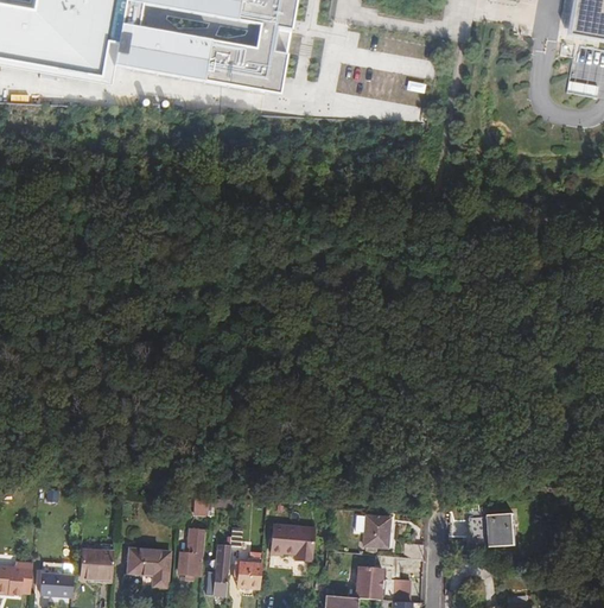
[(165,71),(284,92),(299,0),(0,0),(0,62),(121,83),(125,64),(165,71)]
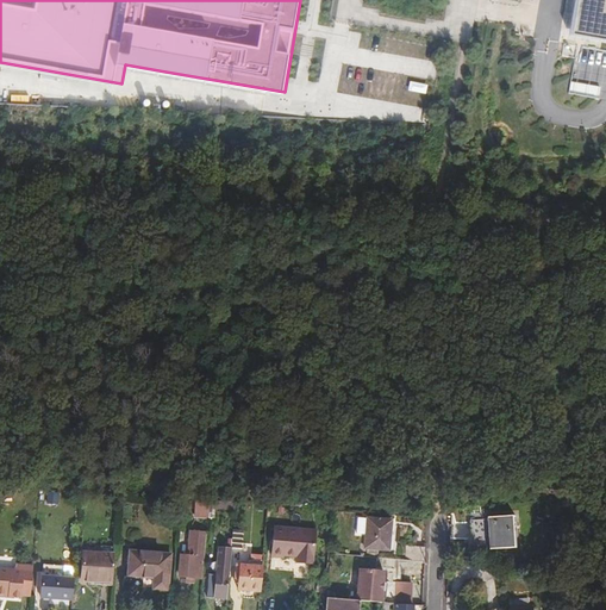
[(605,0),(579,0),(574,33),(605,38),(605,0)]
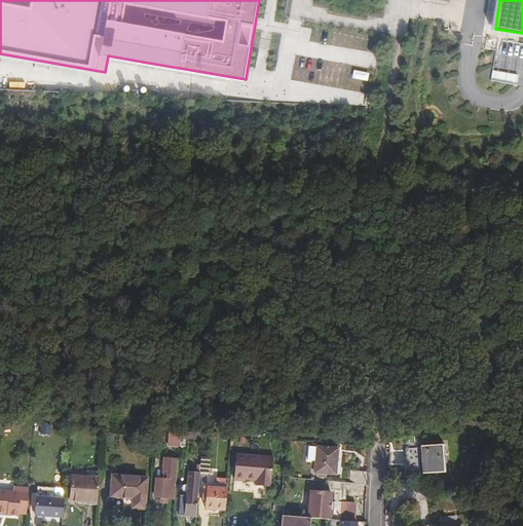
[(498,70),(496,79),(520,84),(522,75),(498,70)]
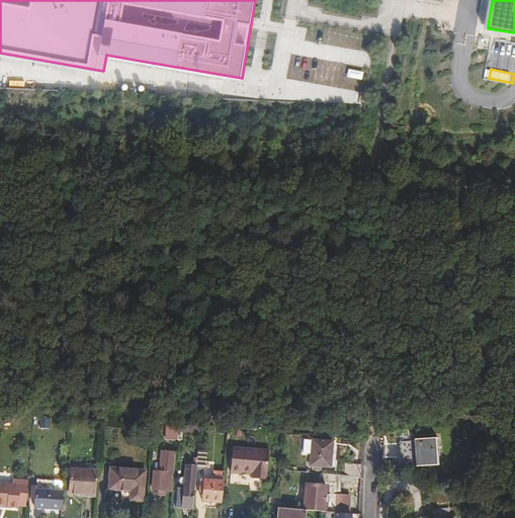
[(329,442),(310,441),(308,469),(320,470),(321,466),(328,467),(329,442)]
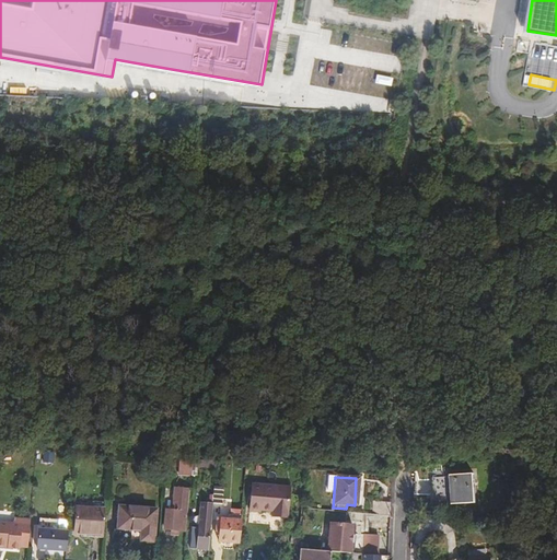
[(475,481),(437,485),(438,499),(453,498),(454,512),(477,510),(475,481)]
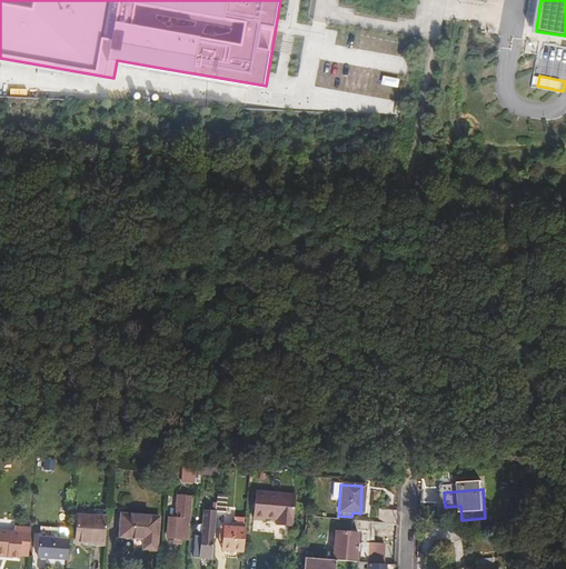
[(293,498),(255,495),(251,521),(262,522),(262,520),(276,521),(275,526),(289,527),(293,498)]
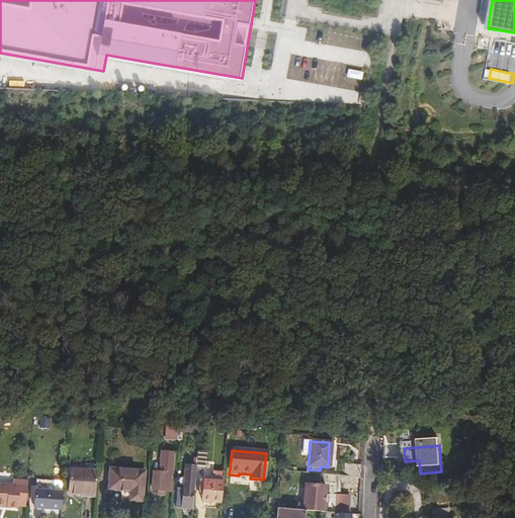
[(205,452),(196,451),(195,462),(195,466),(204,466),(205,452)]
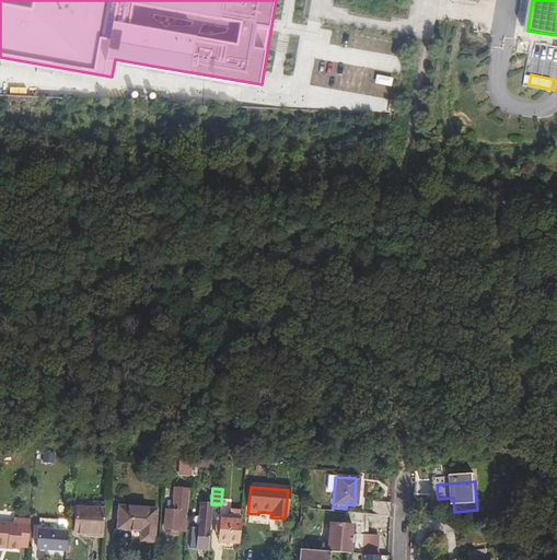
[(187,492),(175,491),(173,513),(166,513),(165,531),(172,532),(172,535),(177,535),(177,532),(184,533),(187,492)]
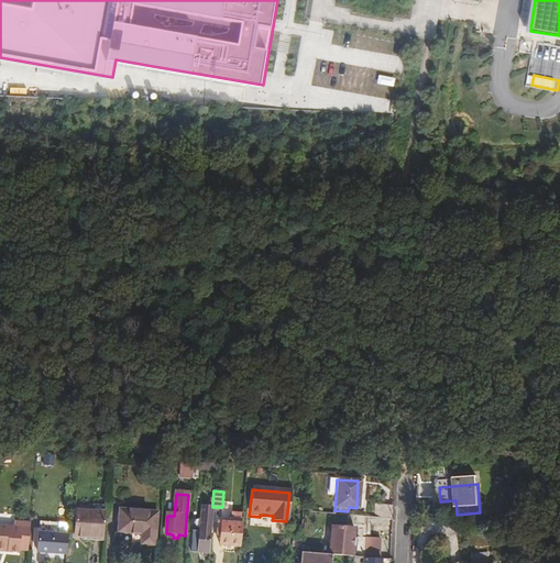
[(190,553),(208,554),(212,507),(212,503),(201,501),(200,515),(202,515),(201,525),(199,523),(198,540),(191,540),(190,553)]
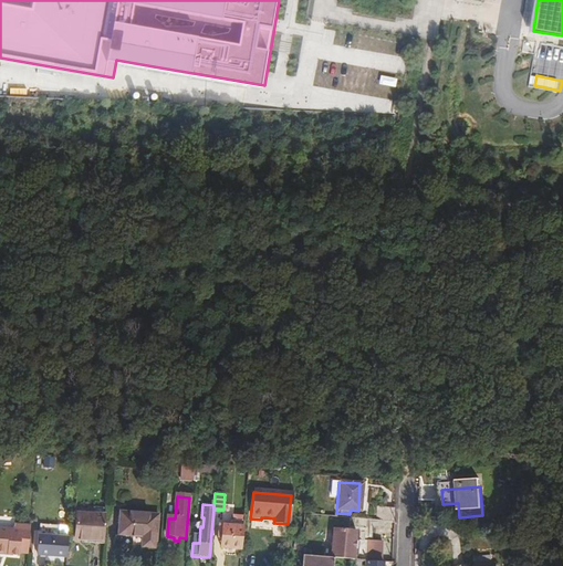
[(394,520),(395,506),(375,505),(375,519),(394,520)]
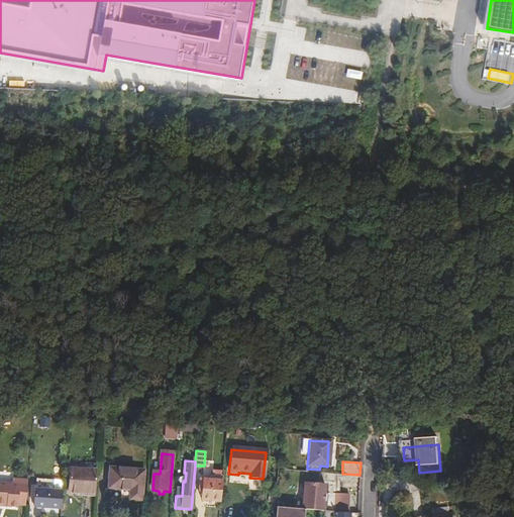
[(94,495),(96,472),(69,470),(67,493),(94,495)]
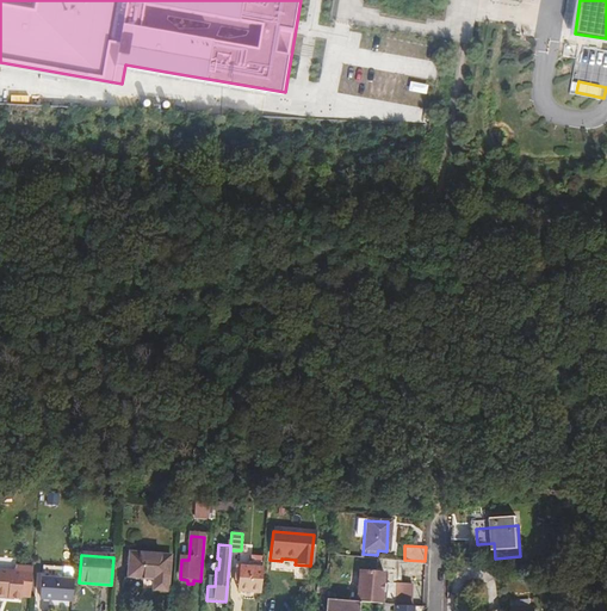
[(168,559),(129,555),(127,578),(153,580),(152,591),(166,592),(168,559)]
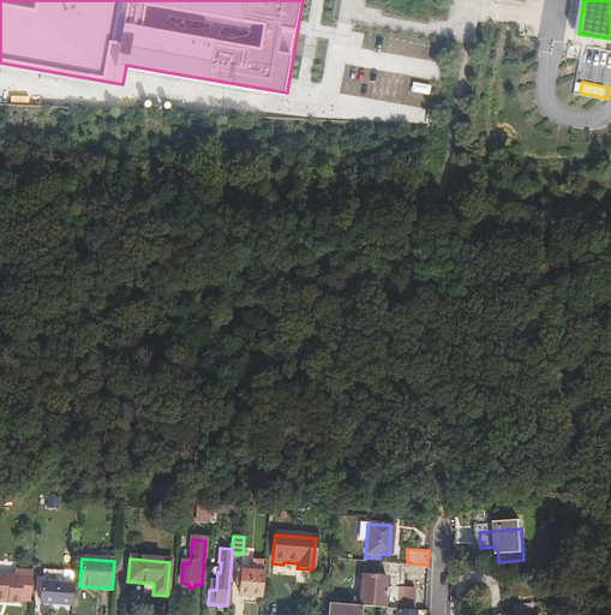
[(262,597),(265,562),(253,562),(252,565),(245,572),(238,571),(237,584),(241,584),(240,595),(262,597)]
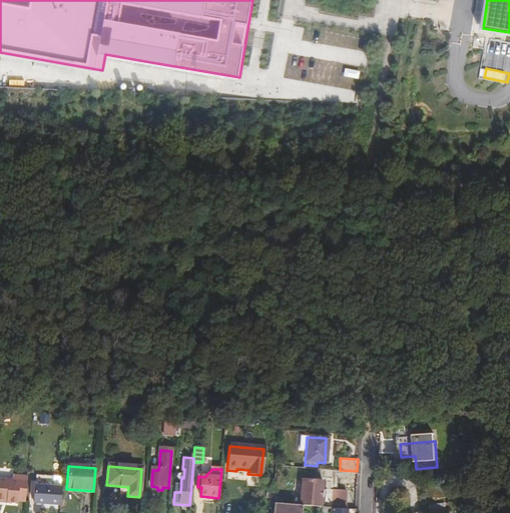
[(34,503),(58,505),(60,505),(62,482),(60,482),(51,481),(52,471),(36,470),(34,503)]
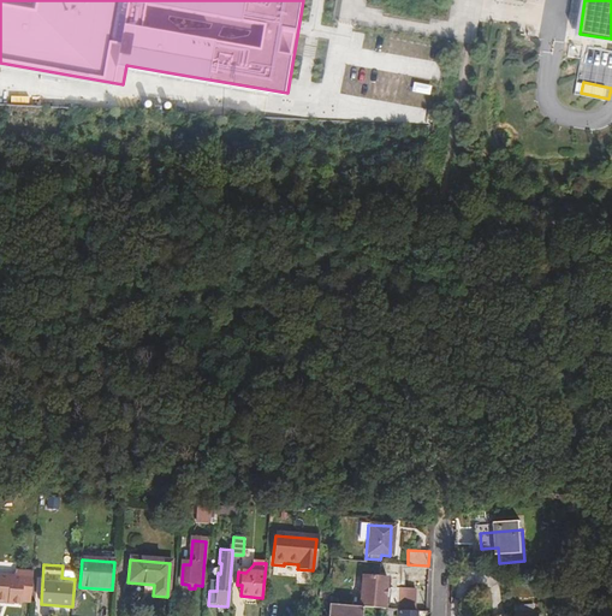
[(22,579),(0,575),(0,600),(6,602),(6,603),(19,605),(22,579)]
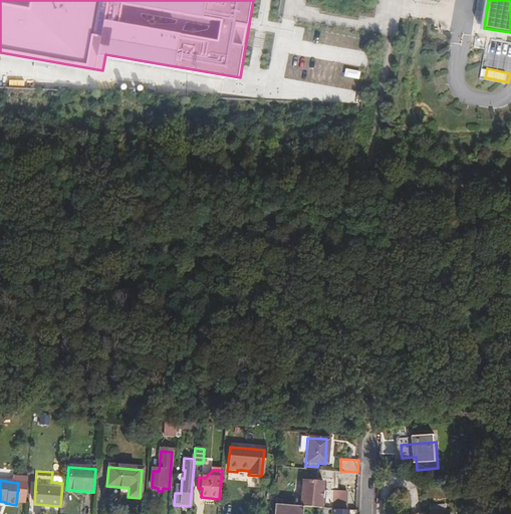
[(336,499),(337,481),(318,480),(317,498),(336,499)]
